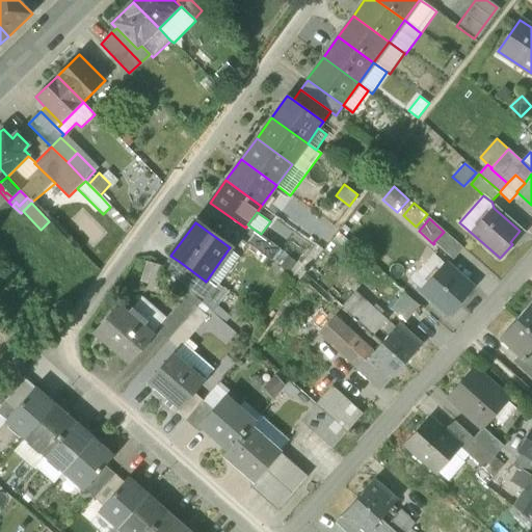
[(510,242),(512,244),(523,233),(520,231),(510,242)]
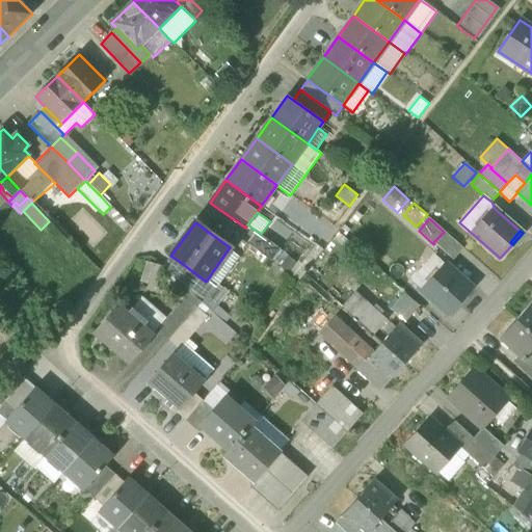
[(246,244),(271,262),(280,249),(255,232),(246,244)]
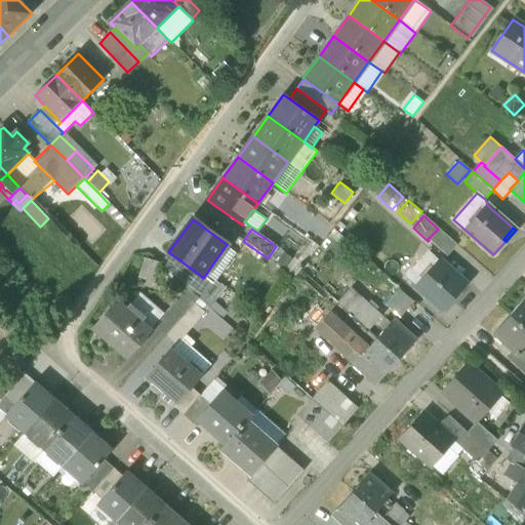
[(429,240),(446,255),(456,244),(438,229),(428,239),(429,240)]
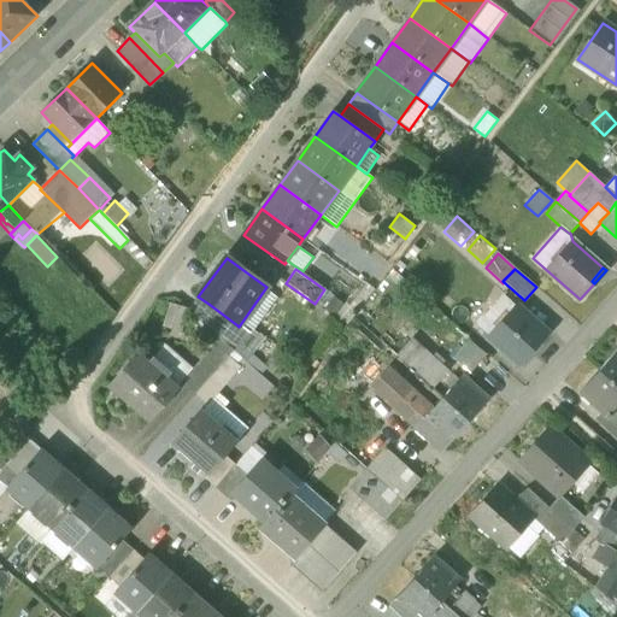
[(278,297),(266,287),(239,327),(251,335),(253,330),(278,297)]
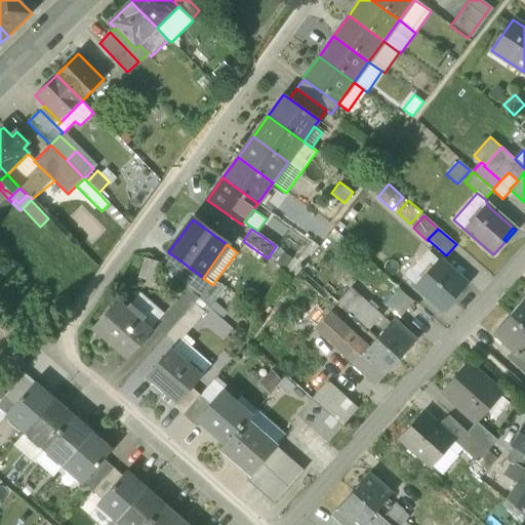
[(405,277),(443,311),(455,296),(454,295),(465,284),(429,251),(405,277)]
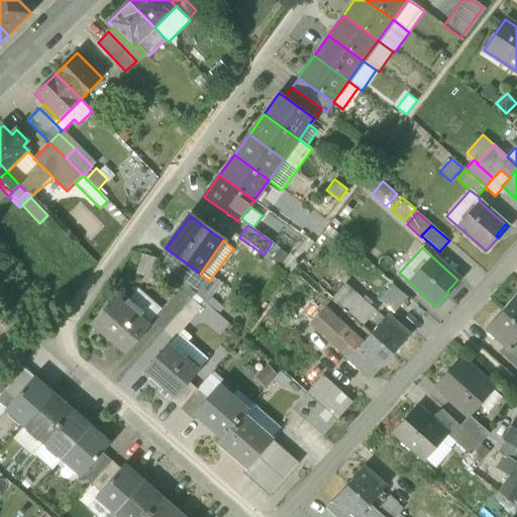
[(151,280),(158,261),(142,254),(135,275),(151,280)]
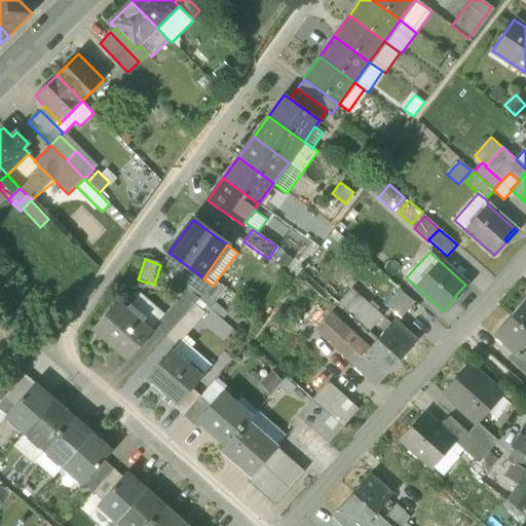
[(187,289),(191,293),(202,277),(178,259),(168,272),(187,289)]
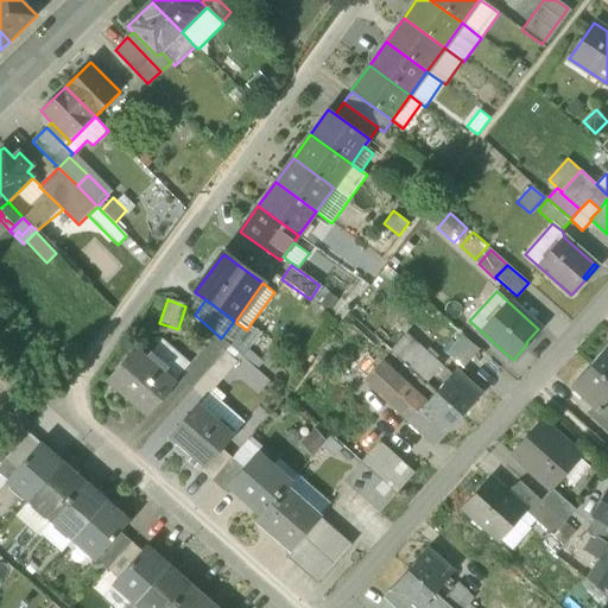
[(261,334),(249,325),(247,330),(235,322),(234,321),(221,339),(230,346),(242,358),(261,334)]
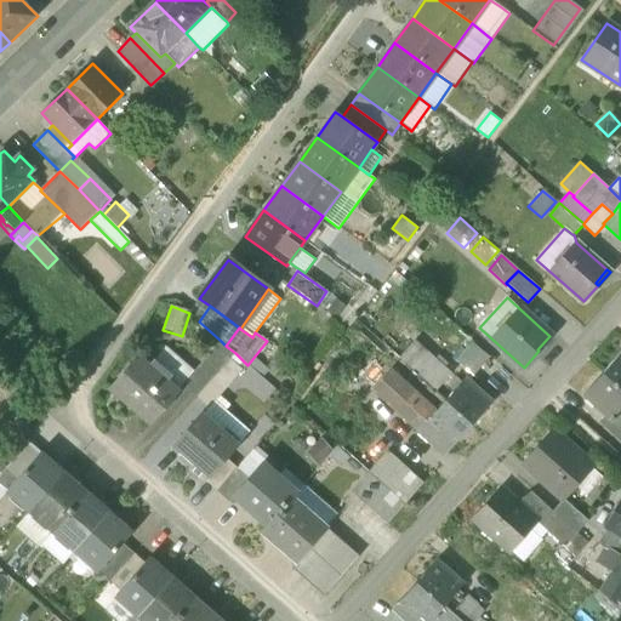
[(537,349),(539,351),(551,337),(550,336),(537,349)]
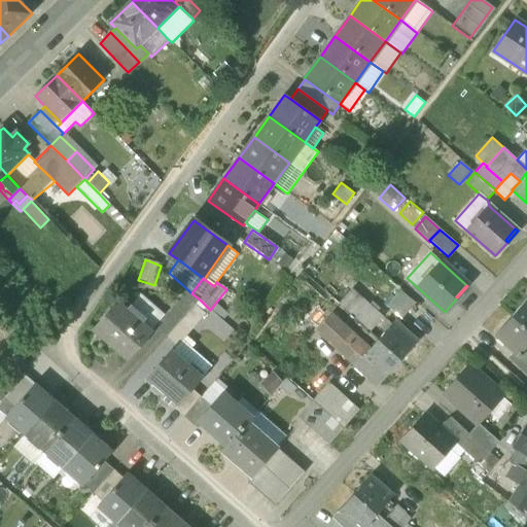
[(183,294),(195,305),(200,300),(191,293),(187,289),(183,294)]
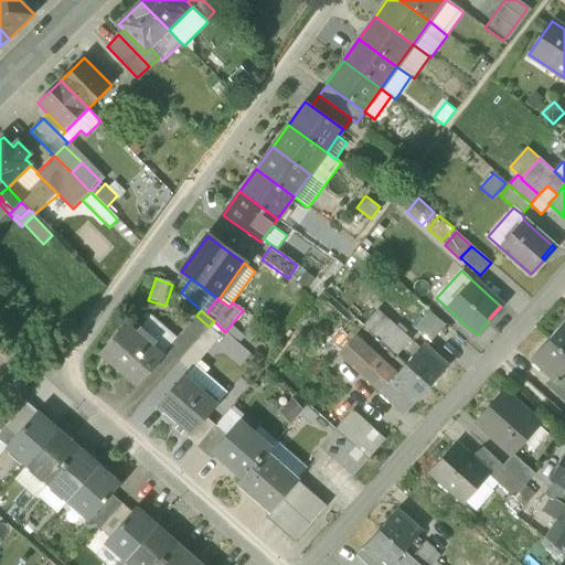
[(416,330),(429,341),(445,324),(432,313),(416,330)]
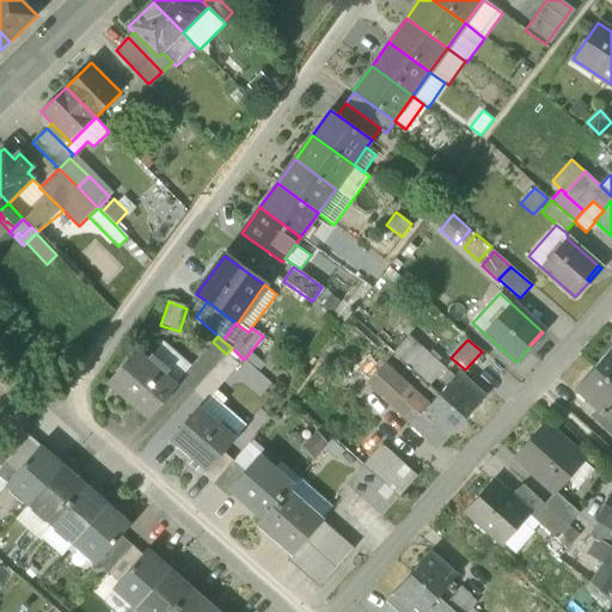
[(395,354),(429,386),(446,368),(421,346),(417,350),(407,341),(395,354)]
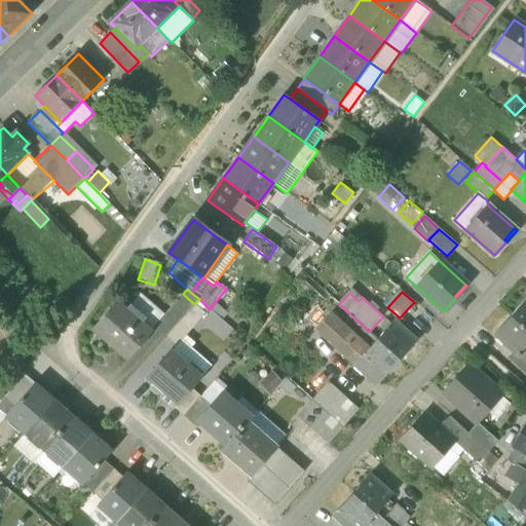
[(155,328),(165,337),(194,304),(183,294),(164,315),(154,327),(155,328)]
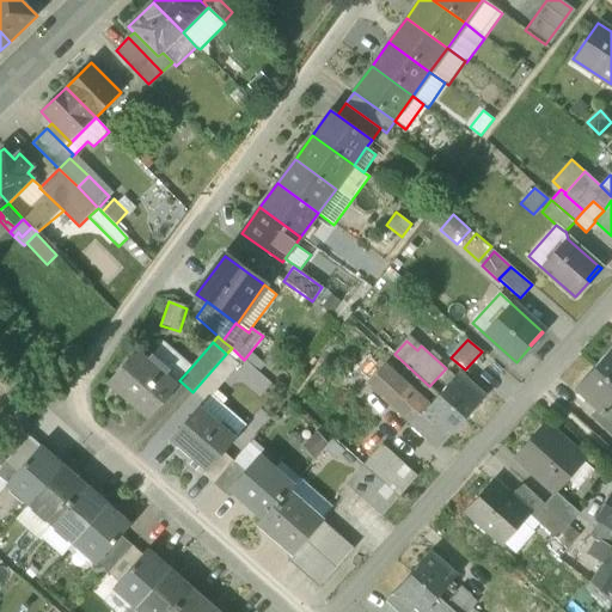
[(165,343),(152,356),(172,374),(169,379),(176,386),(181,381),(179,380),(191,367),(165,343)]
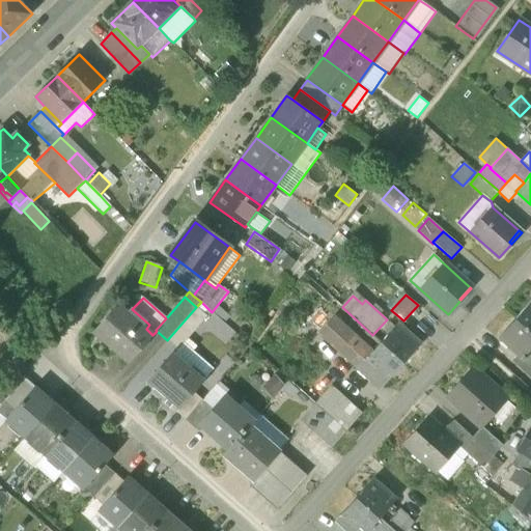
[(530,301),(515,318),(530,332),(530,301)]
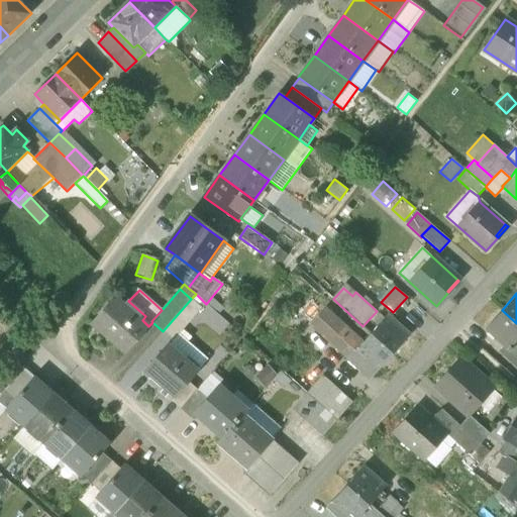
[(96,326),(126,352),(148,326),(142,320),(145,316),(128,301),(124,305),(114,296),(104,310),(108,313),(96,326)]
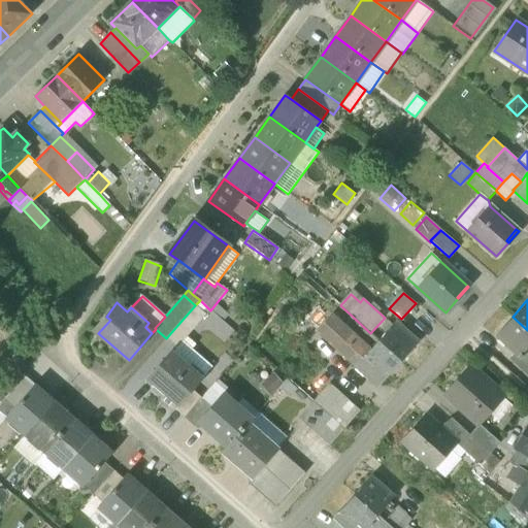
[(201,325),(226,343),(237,330),(225,320),(230,314),(218,304),(201,325)]
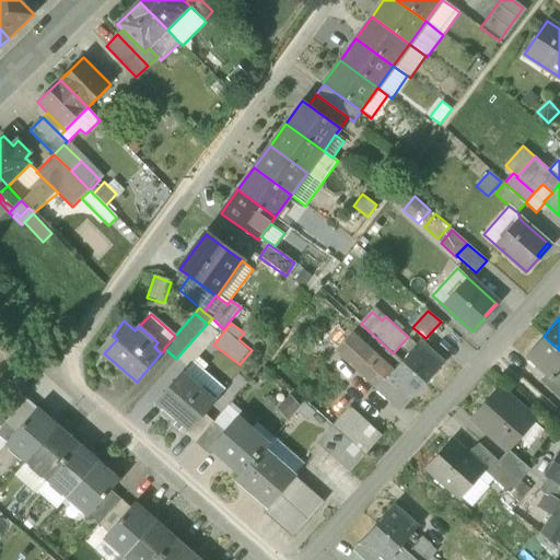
[(219,334),(207,324),(176,359),(188,369),(198,358),(219,334)]
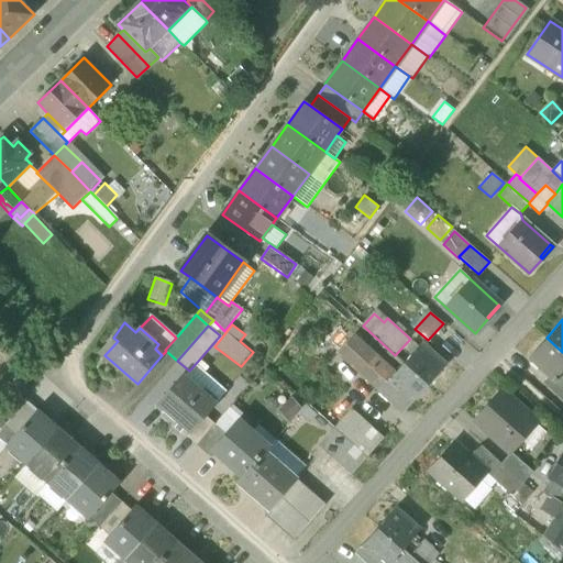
[(404,412),(411,405),(386,383),(395,373),(353,335),(338,353),(404,412)]
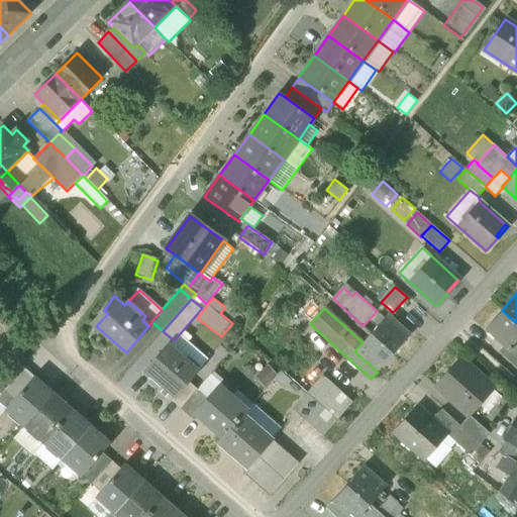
[(516,323),(502,310),(486,329),(507,348),(503,353),(516,366),(516,323)]
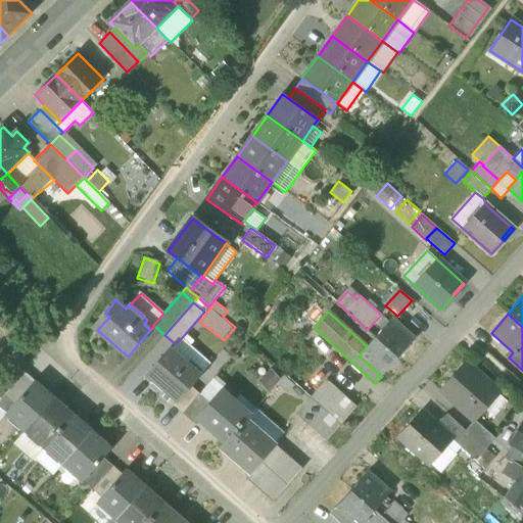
[(382,329),(375,337),(398,358),(415,339),(391,319),(388,322),(383,318),(377,325),(382,329)]
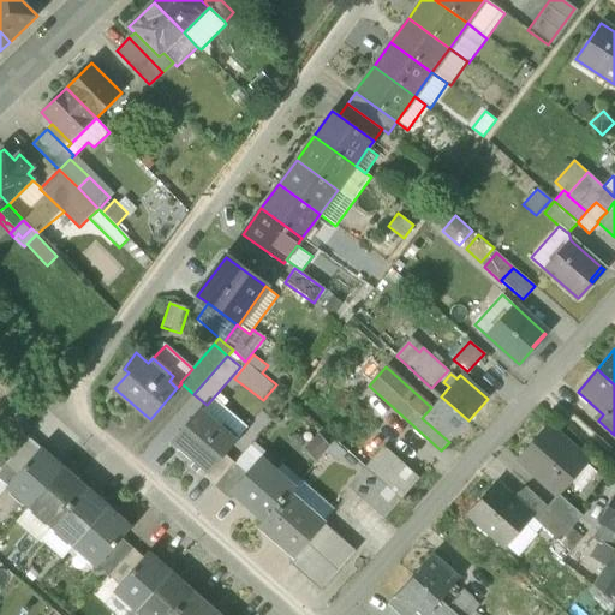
[(230,401),(218,393),(207,405),(201,411),(234,442),(249,427),(225,406),(230,401)]
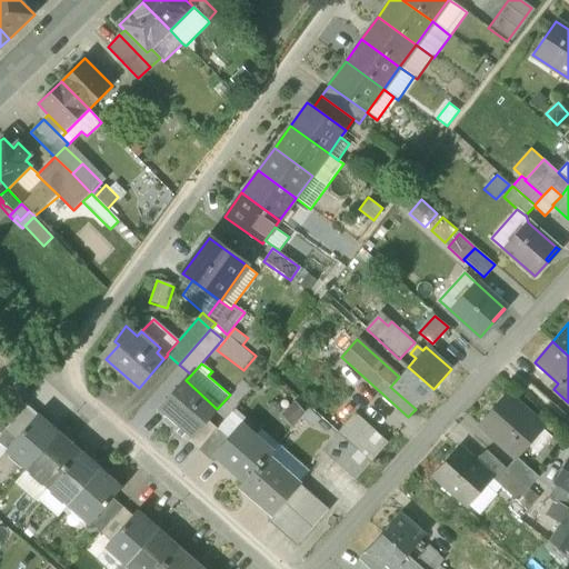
[(416,409),(433,389),(408,367),(399,377),(390,387),(416,409)]
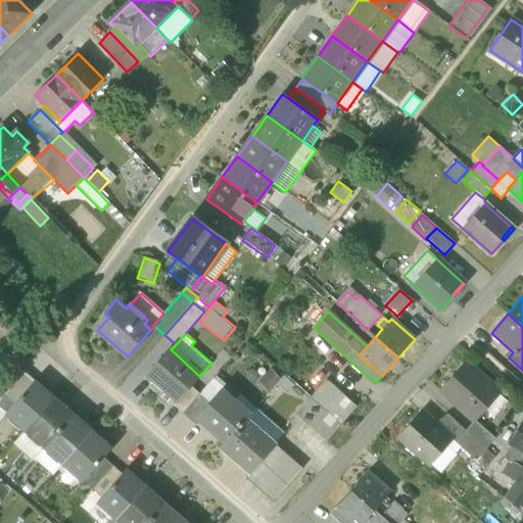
[(177,400),(178,400),(190,386),(199,376),(171,349),(170,348),(146,374),(177,400)]
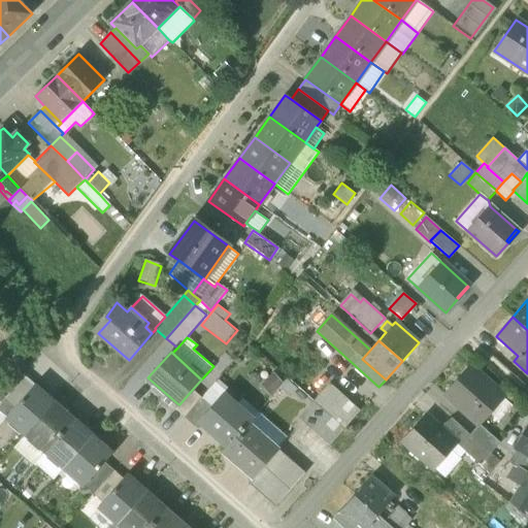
[(444,396),(479,427),(481,425),(505,397),(471,366),(444,396)]
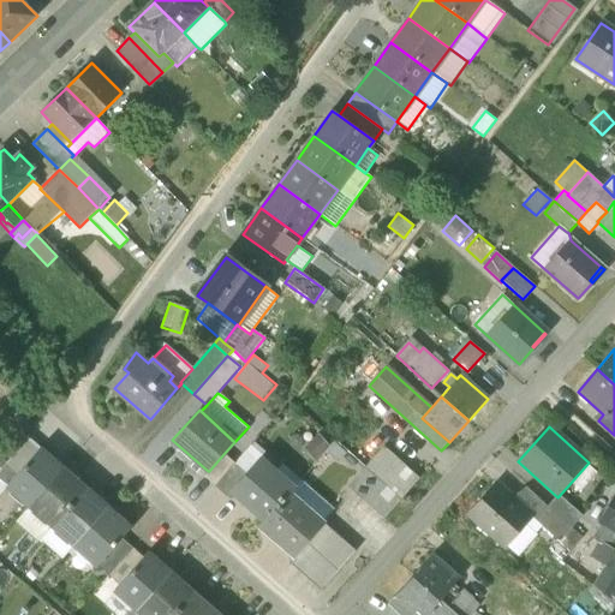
[(330,448),(318,435),(303,448),(315,461),(330,448)]
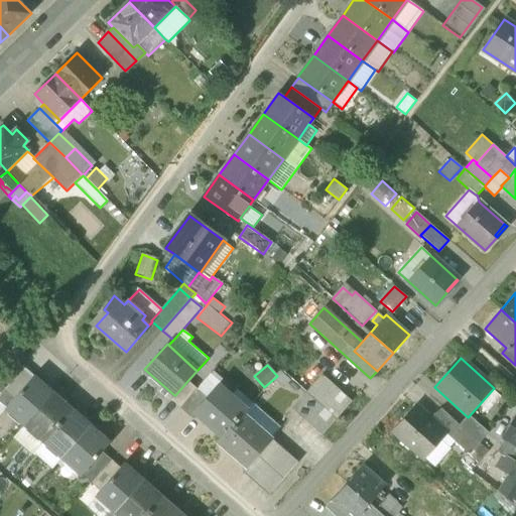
[(2,394),(11,402),(30,380),(19,370),(5,390),(2,394)]
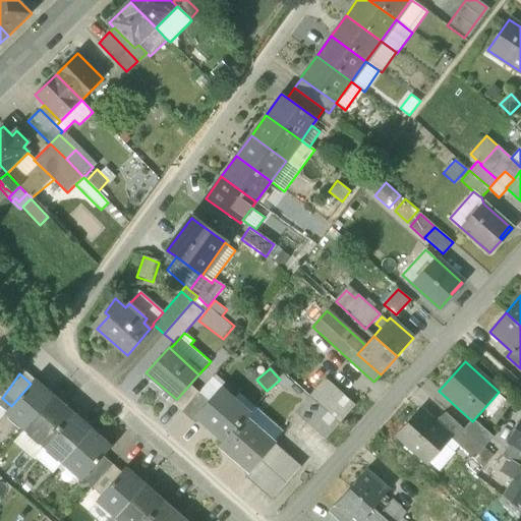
[(210,401),(222,386),(225,384),(215,374),(198,393),(210,401)]
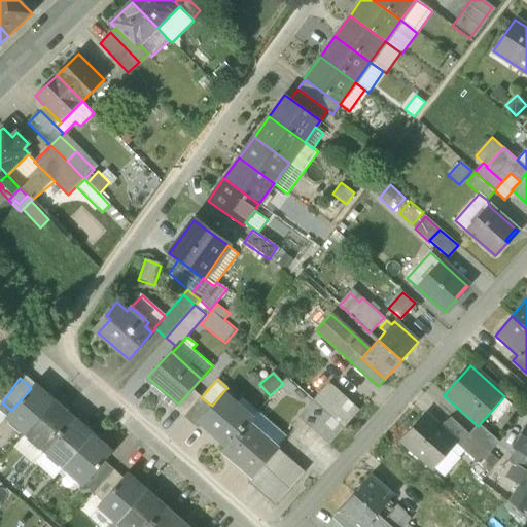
[(6,417),(26,433),(55,400),(34,384),(31,388),(11,411),(6,417)]
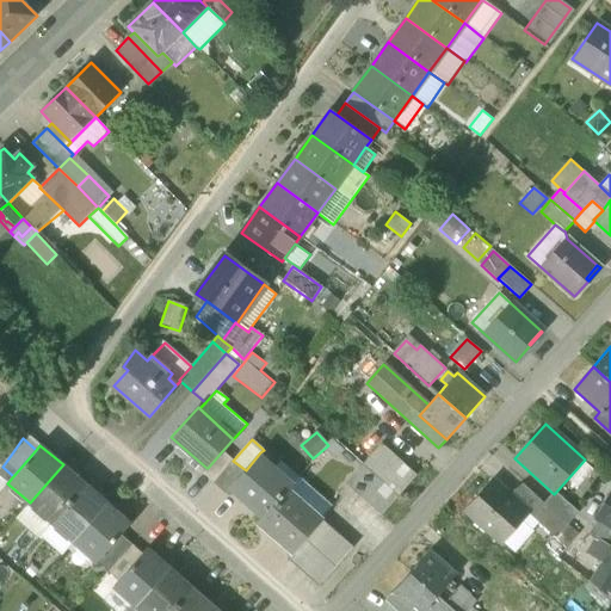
[(384,446),(366,467),(399,497),(417,475),(384,446)]
